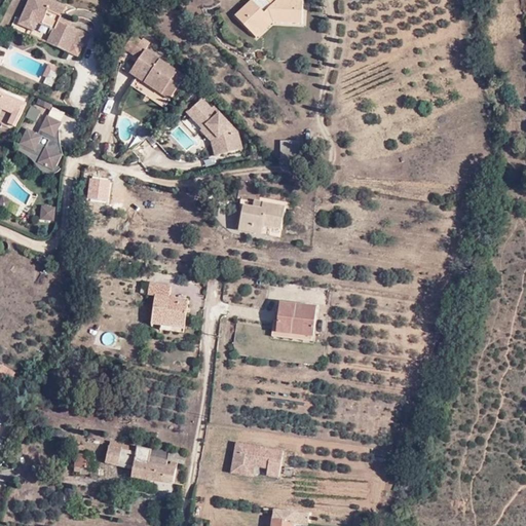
[(62,16),(64,11),(38,0),(30,0),(20,24),(32,31),(36,22),(54,30),(47,44),(67,53),(72,43),(82,47),(87,35),(70,27),(60,22),(62,16)]
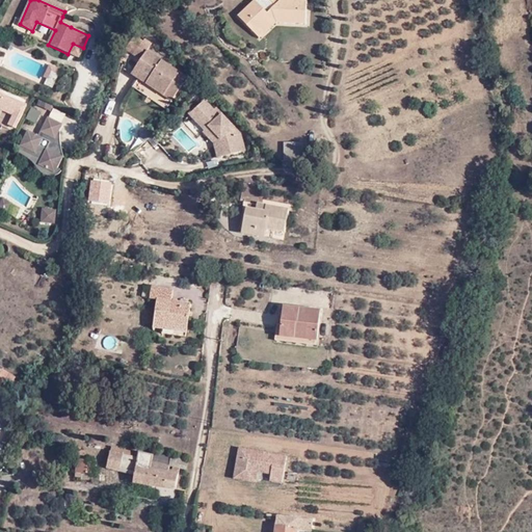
[(38,0),(64,11),(65,10),(44,0),(38,0)]
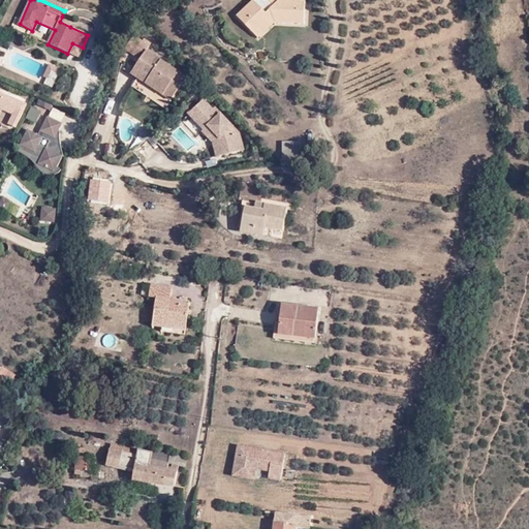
[(265,0),(255,0),(239,12),(245,21),(248,18),(256,29),(265,22),(262,19),(269,14),(275,22),(304,24),(305,2),(282,0),(278,0),(274,4),(271,1),(268,3),(265,0)]
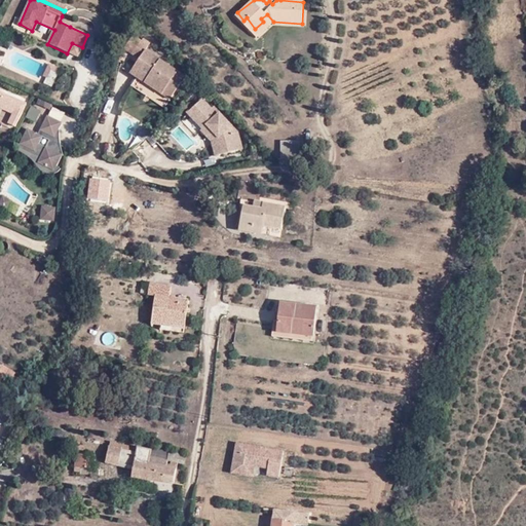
[(247,17),(243,21),(255,36),(273,22),(267,14),(261,19),(263,22),(255,29),(247,17)]
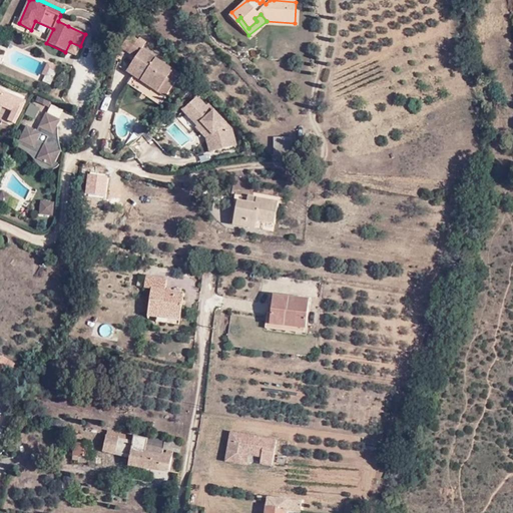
[(70,21),(60,16),(58,21),(68,26),(70,21)]
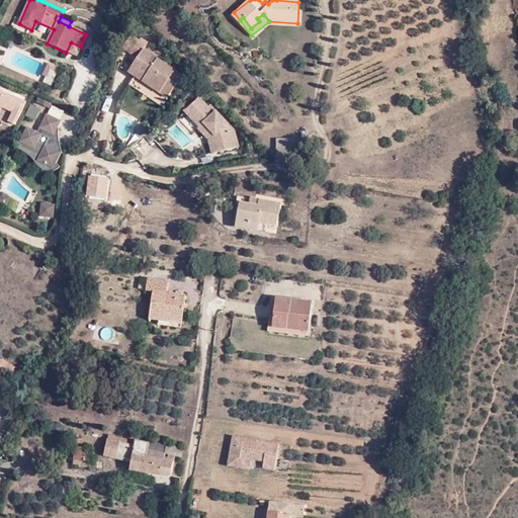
[(137,59),(143,50),(143,49),(147,42),(140,37),(139,39),(131,34),(121,49),(137,58),(137,59)]
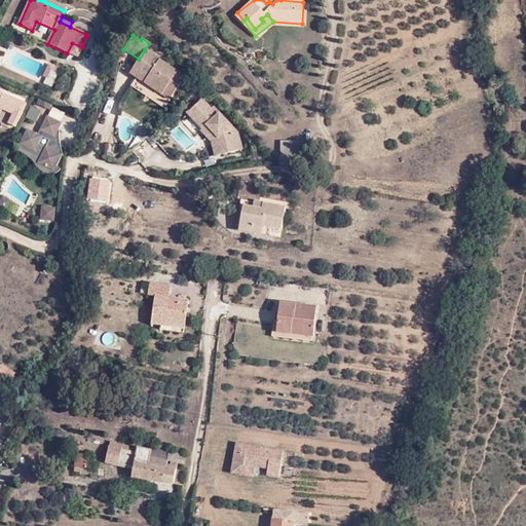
[(141,70),(151,54),(145,50),(139,60),(139,59),(129,73),(136,77),(137,76),(144,82),(148,76),(141,70)]
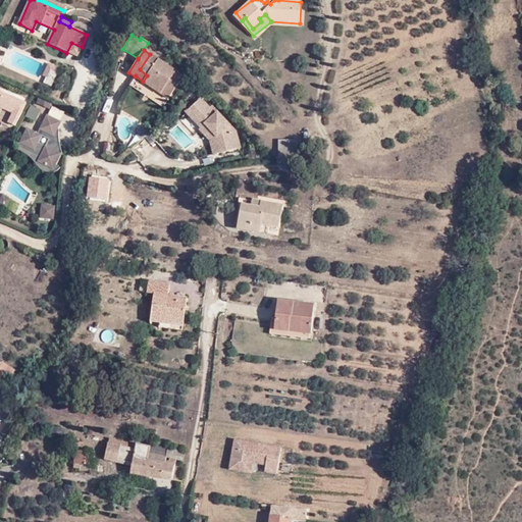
[(184,75),(150,54),(140,69),(147,75),(143,82),(136,75),(135,76),(129,85),(142,93),(163,107),(184,75)]
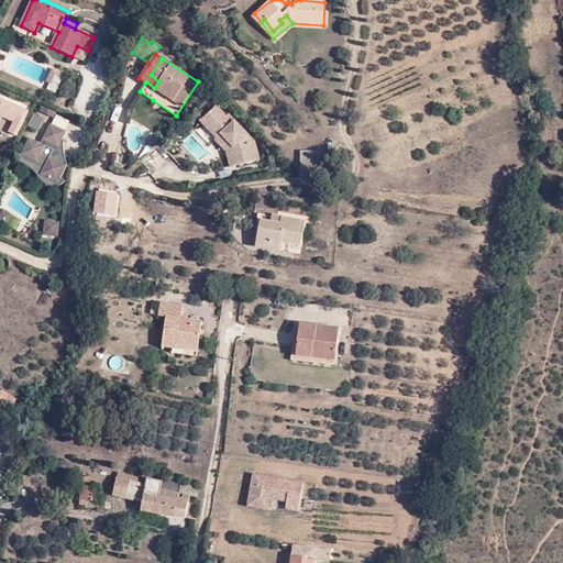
[(54,75),(50,85),(57,88),(62,79),(54,75)]
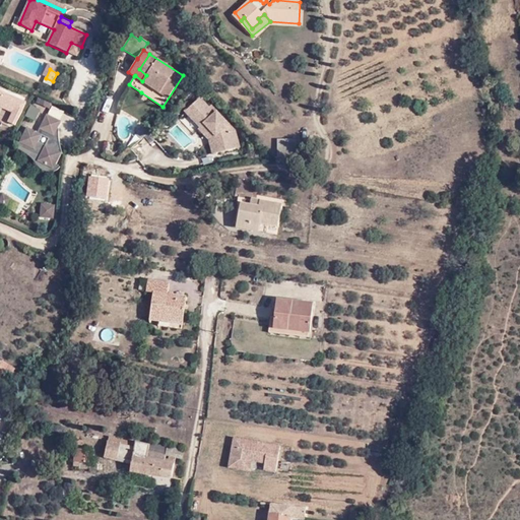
[(53,81),(46,78),(43,83),(51,87),(53,81)]
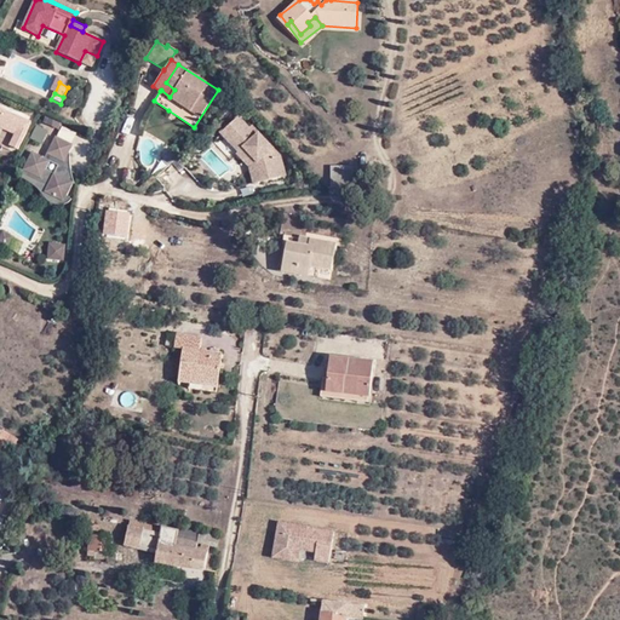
[(256,136),(248,127),(237,116),(220,132),(240,151),(245,147),(258,161),(263,181),(285,173),(280,154),(258,132),(256,136)]
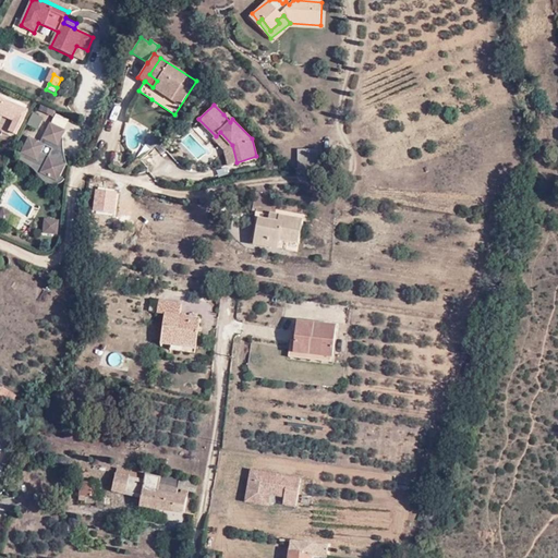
[(226,112),(223,114),(230,122),(232,119),(226,112)]
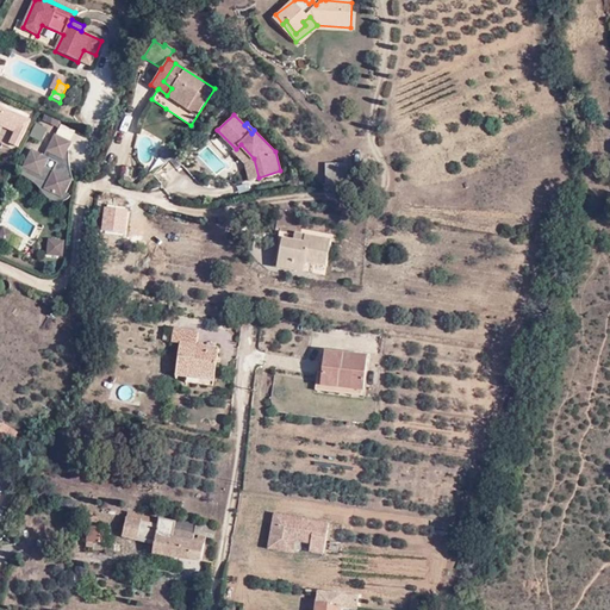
[(8,143),(17,147),(24,132),(16,128),(8,143)]
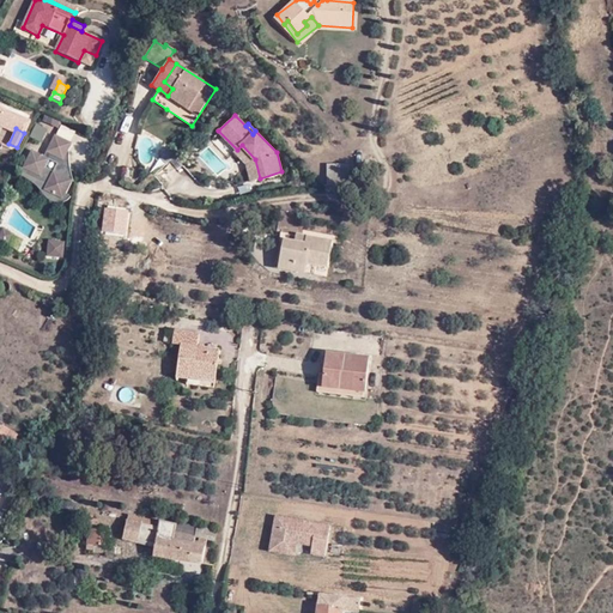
[(32,151),(22,173),(46,186),(44,189),(64,200),(66,193),(72,181),(65,177),(68,169),(61,165),(71,147),(72,144),(55,134),(44,156),(32,151)]
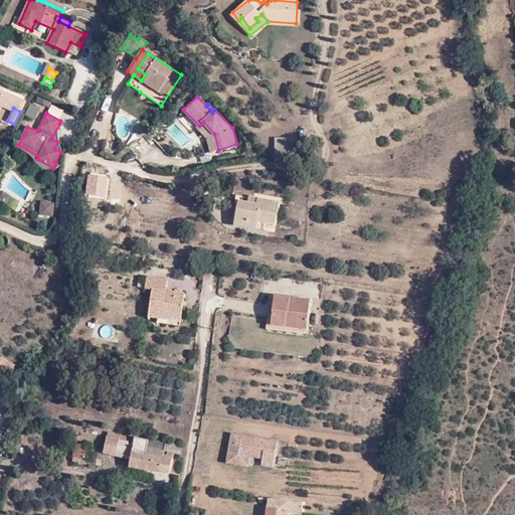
[(294,139),(276,139),(276,155),(284,156),(284,160),(294,160),(294,146),(294,139)]
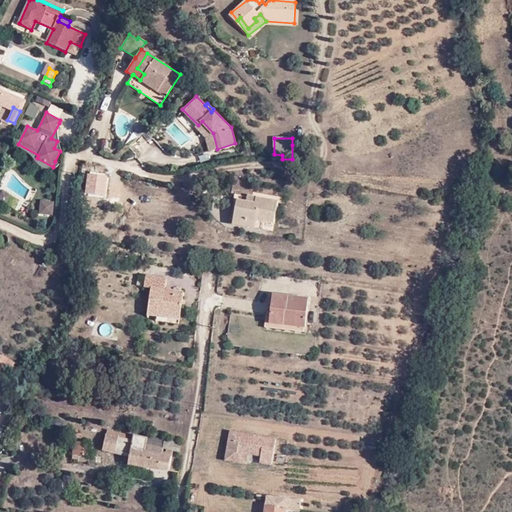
[(38,155),(18,144),(17,146),(20,148),(25,152),(31,157),(35,162),(41,167),(46,170),(52,170),(57,167),(60,164),(55,161),(53,167),(37,158),(38,155)]
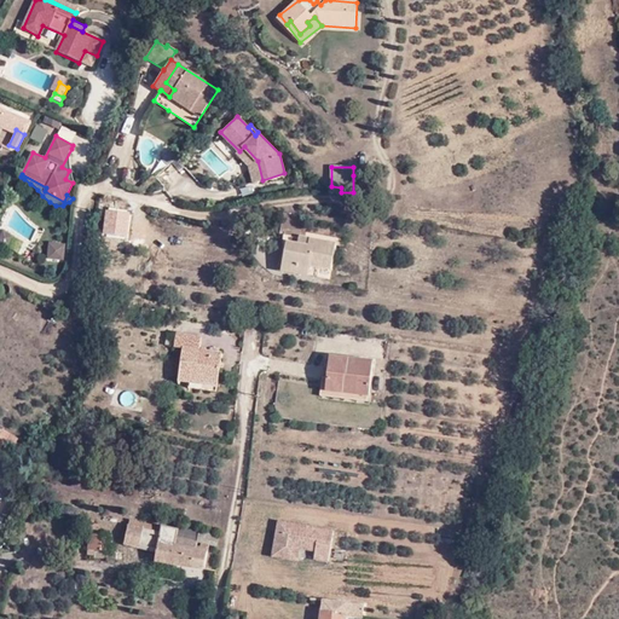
[(0,236),(0,242),(7,248),(13,237),(5,230),(0,236)]
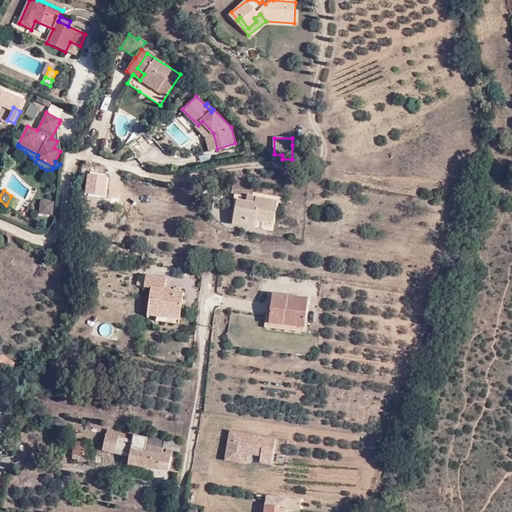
[(451,194),(450,201),(458,202),(459,195),(451,194)]
